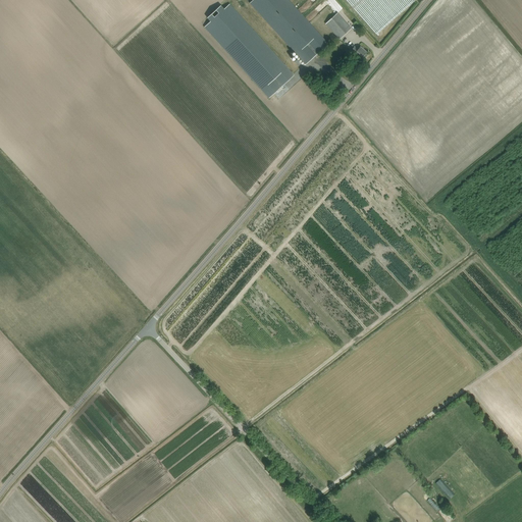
[(327,43),(324,39),(289,0),(254,0),(250,4),(302,60),(305,64),(327,43)]
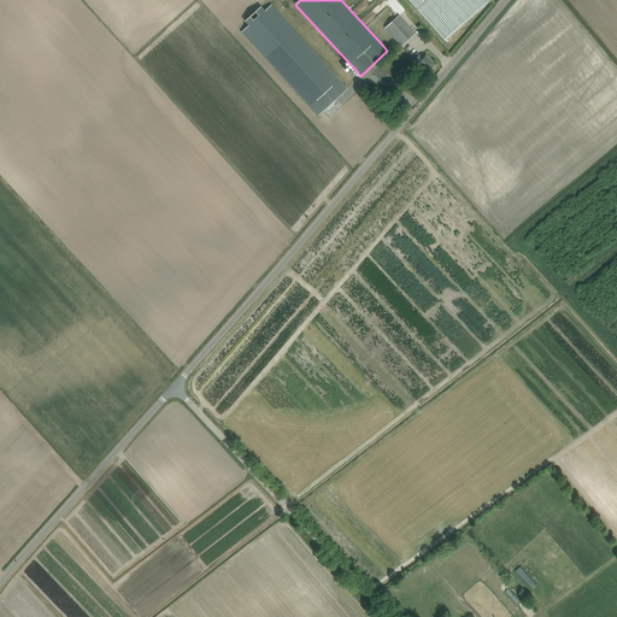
[(409,0),(441,36),(445,41),(491,0),(409,0)]
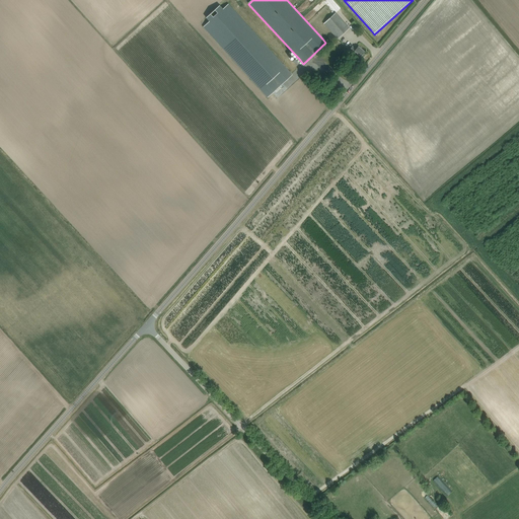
[(293,74),(228,4),(223,9),(219,5),(206,17),(209,21),(203,27),(267,97),(293,74)]
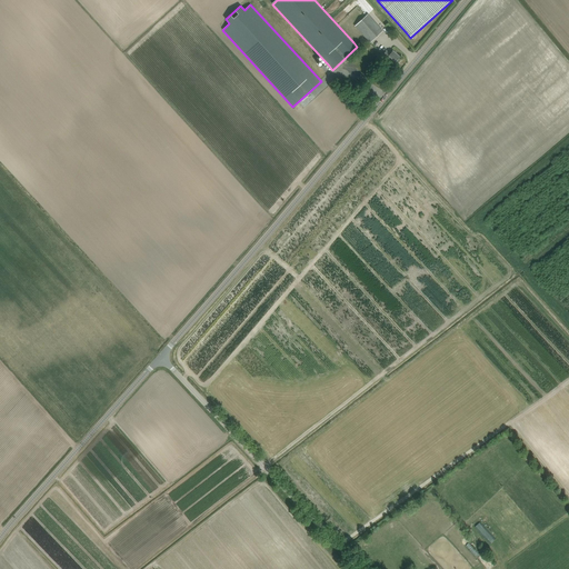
[(383,31),(368,15),(355,26),(370,42),(383,31)]
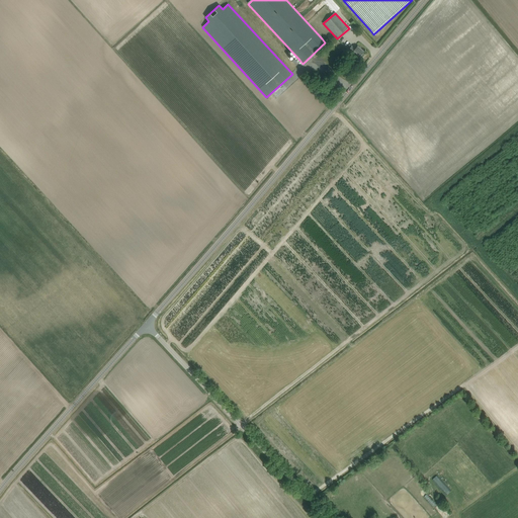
[(355,50),(352,47),(349,50),(352,53),(355,56),(356,54),(360,57),(364,52),(357,47),(355,50)]
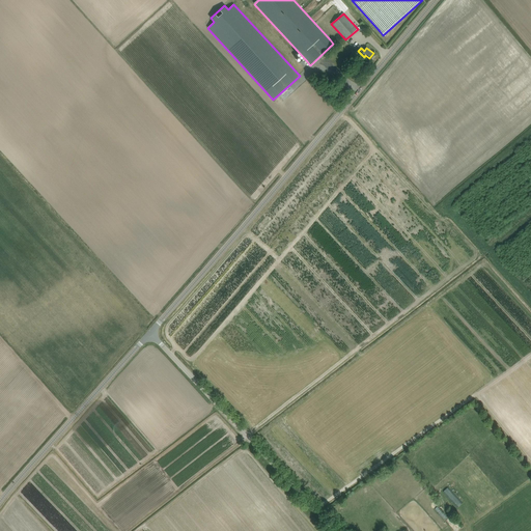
[(446,516),(446,514),(446,512),(446,511),(445,510),(445,509),(444,508),(443,507),(442,507),(442,506),(441,506),(440,506),(439,506),(438,506),(437,506),(436,506),(435,507),(432,508),(431,509),(431,510),(430,510),(430,511),(430,512),(430,513),(430,514),(430,515),(430,518),(431,519),(432,520),(434,521),(436,522),(437,522),(438,523),(439,523),(440,522),(441,522),(442,522),(443,521),(444,521),(444,520),(445,520),(445,519),(446,516)]
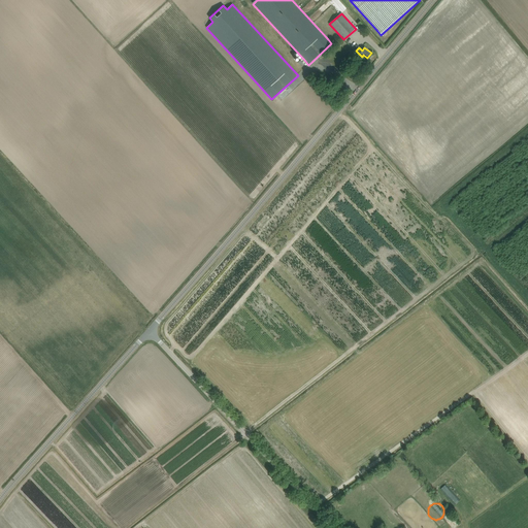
All buildings are outlined.
